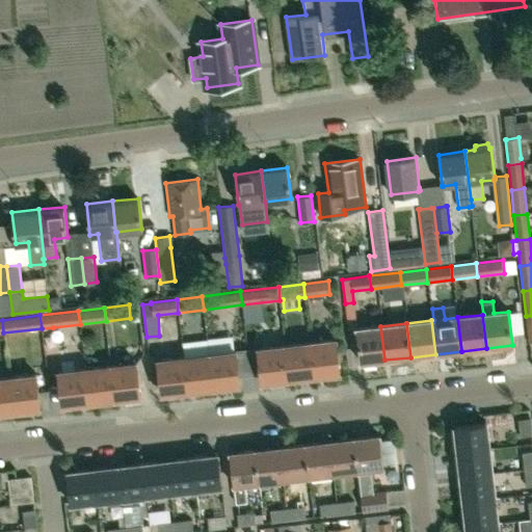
[(360,363),(384,360),(380,326),(355,329),(360,363)]
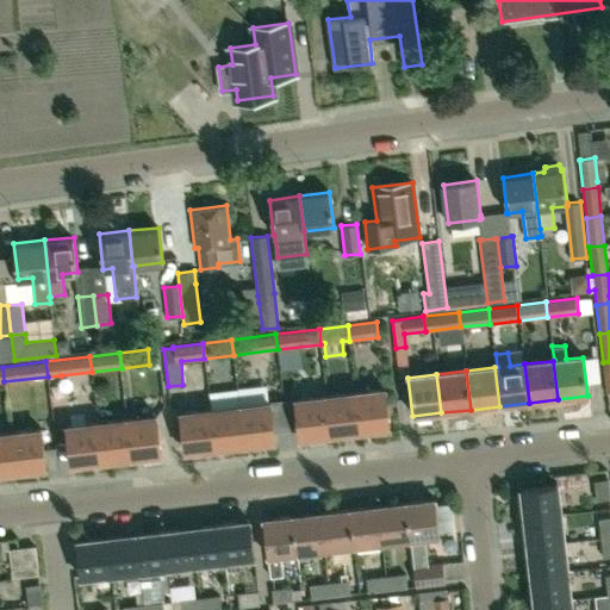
[(355,392),(359,431),(388,428),(384,388),(355,392)]
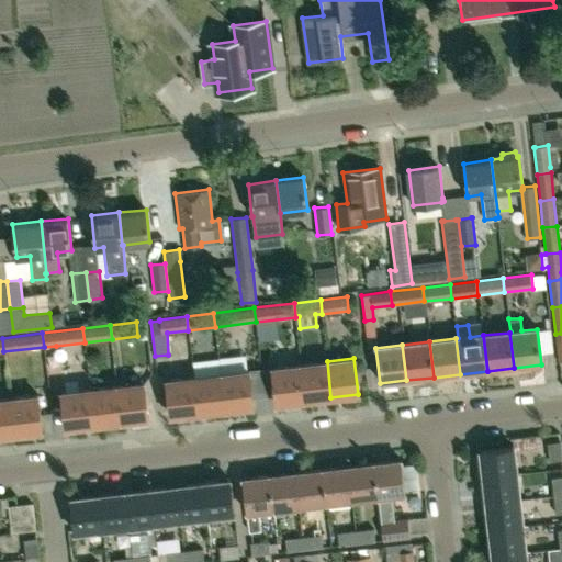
[(304,400),(330,397),(327,361),(300,364),(304,400)]
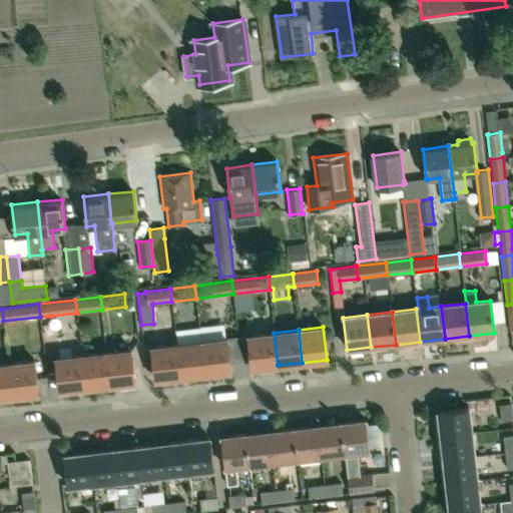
[(278,365),(274,333),(248,336),(252,368),(278,365)]
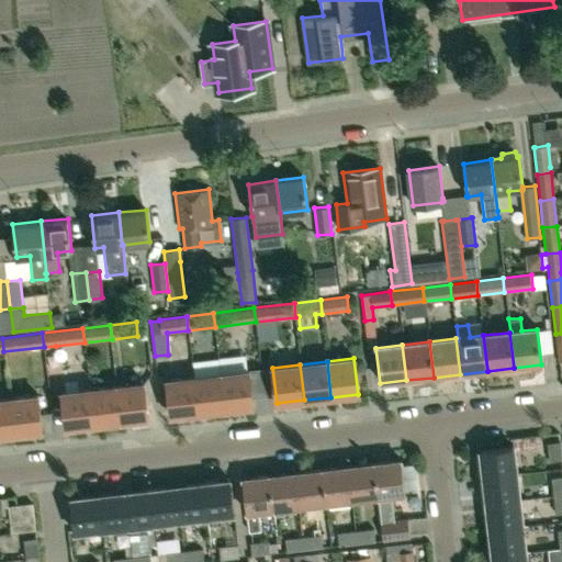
[(220,373),(224,409),(253,406),(249,370),(247,370),(220,373)]
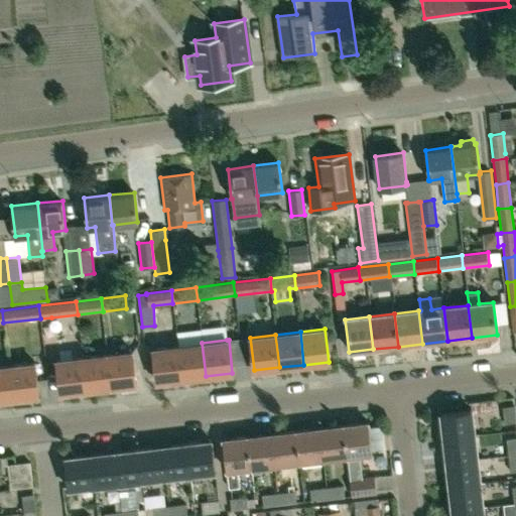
[(181,379),(206,376),(202,343),(177,346),(181,379)]
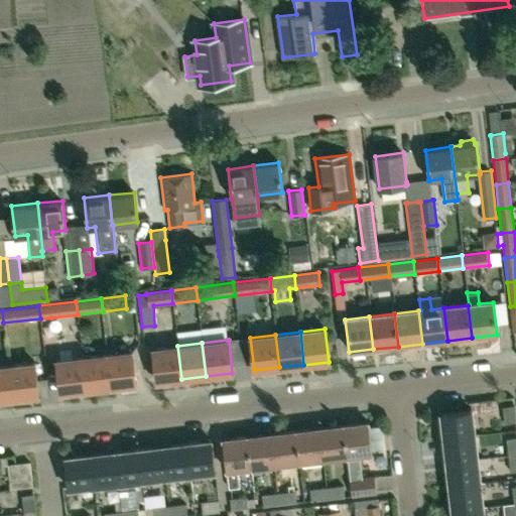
[(156,382),(181,379),(177,346),(152,349),(156,382)]
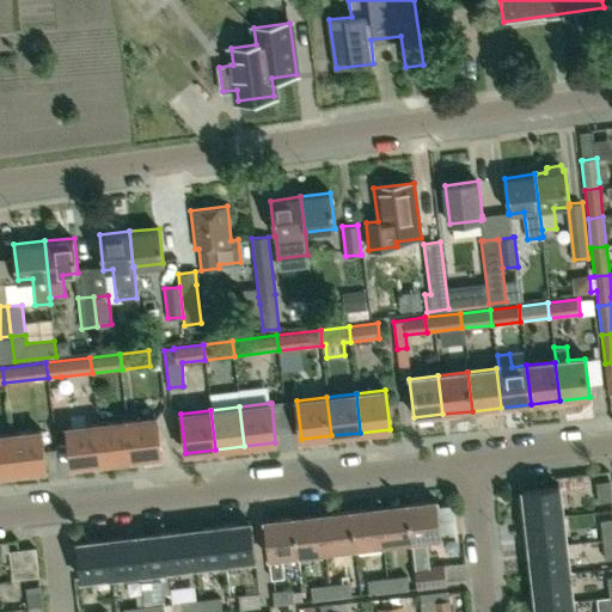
[(127,420),(132,459),(161,456),(157,416),(127,420)]
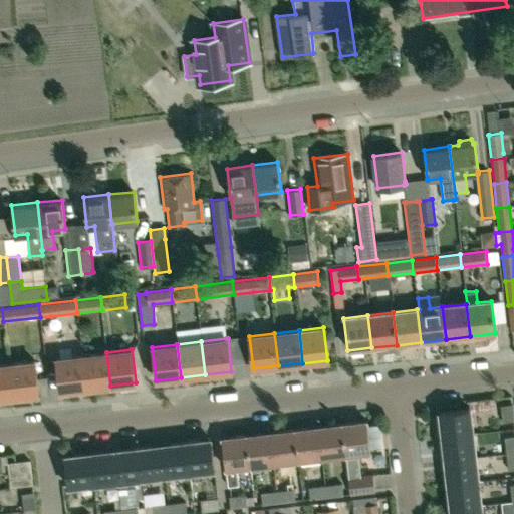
[(86,389),(110,386),(106,352),(82,355),(86,389)]
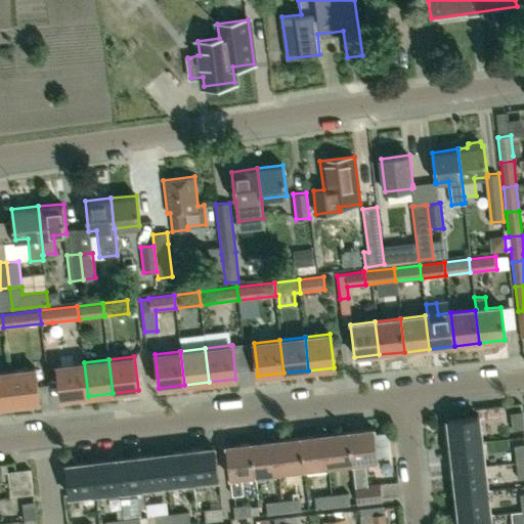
[(84,362),(58,365),(62,399),(88,396),(84,362)]
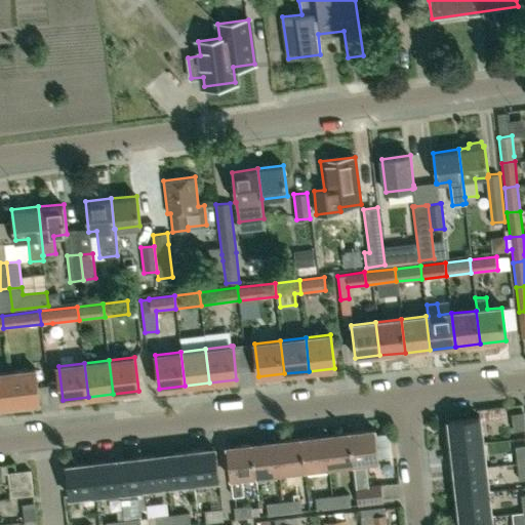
[(37,368),(9,371),(13,405),(40,402),(37,368)]
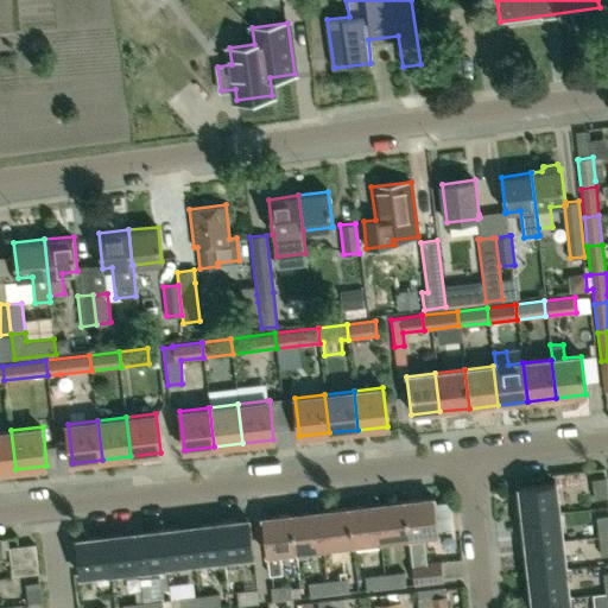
[(0,470),(16,469),(11,430),(0,431),(0,470)]
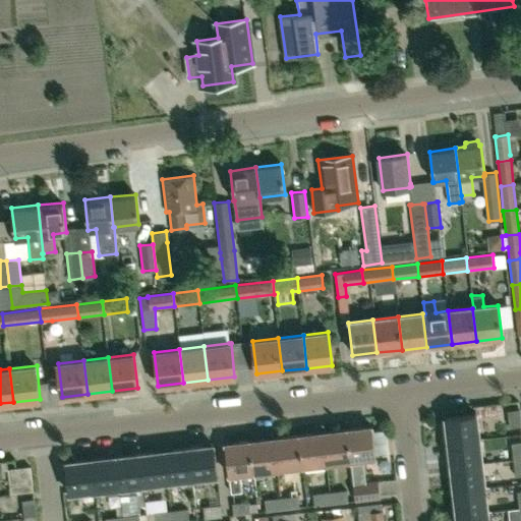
[(509,427),(520,425),(520,422),(519,409),(507,410),(509,427)]
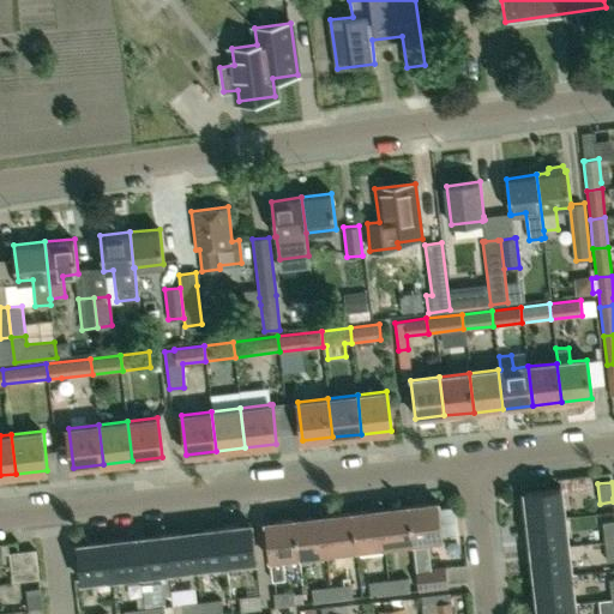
[(529,522),(565,518),(561,488),(525,493),(529,522)]
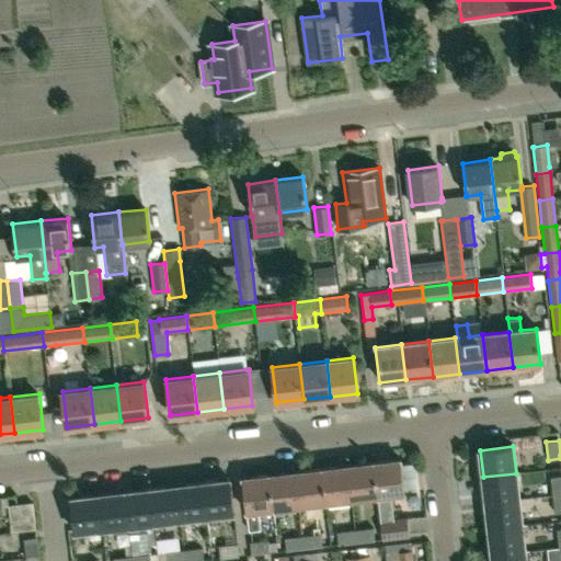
[(393,517),(390,494),(404,493),(400,459),(374,462),(378,496),(384,539),(410,536),(408,516),(393,517)]
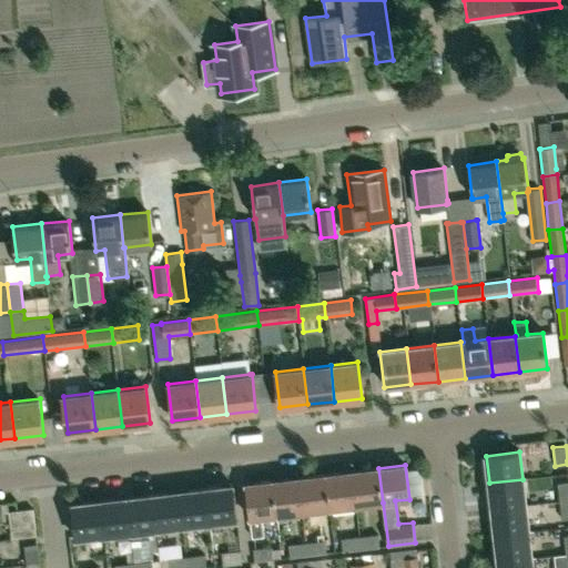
[(353,472),(356,506),(383,503),(378,468),(353,472)]
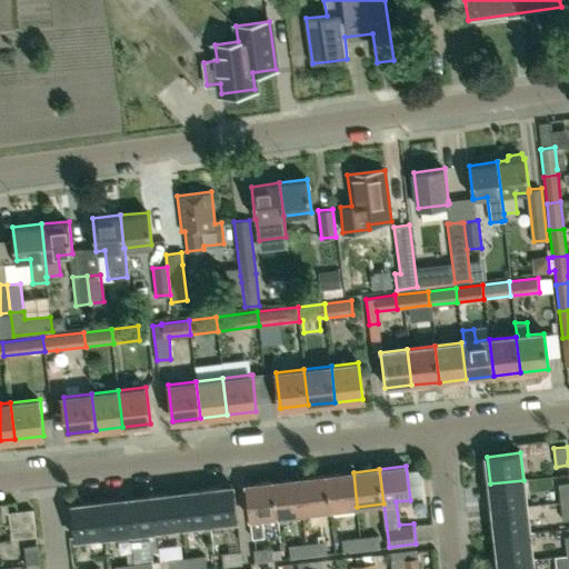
[(331,509),(357,507),(353,472),(327,476),(331,509)]
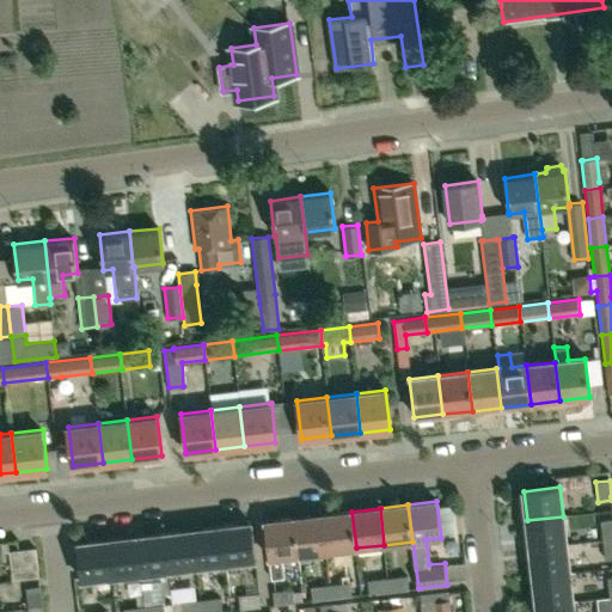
[(328,551),(356,548),(352,512),(323,515),(328,551)]
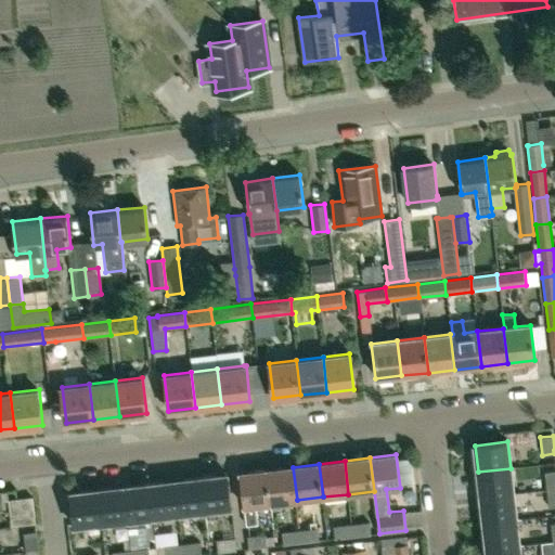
[(271,503),(297,500),(293,467),(268,469),(271,503)]
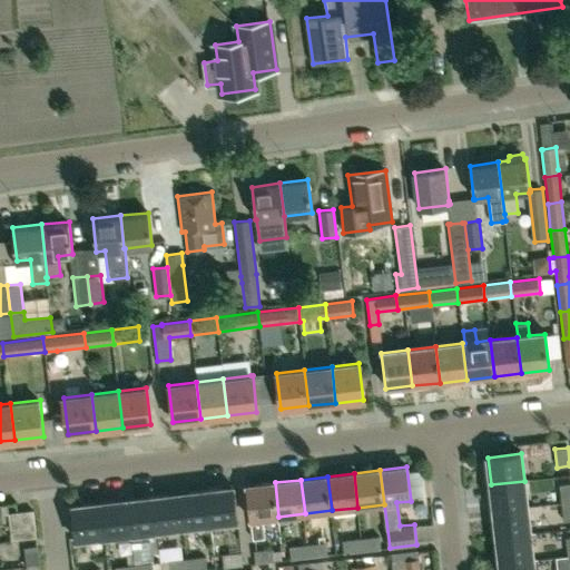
[(494,511),(528,507),(524,481),(491,484),(494,511)]
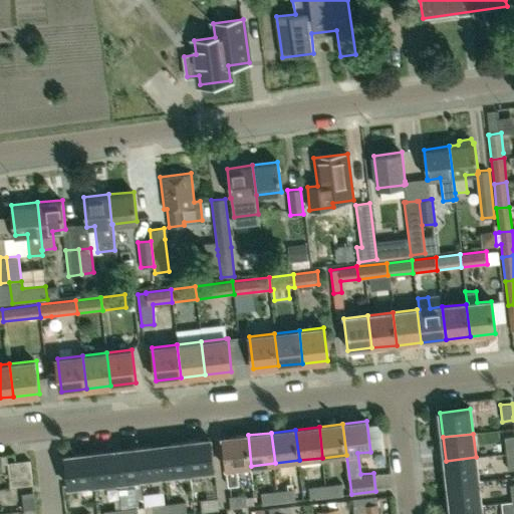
[(238,468),(251,466),(248,435),(223,438),(229,487),(241,485),(238,468)]
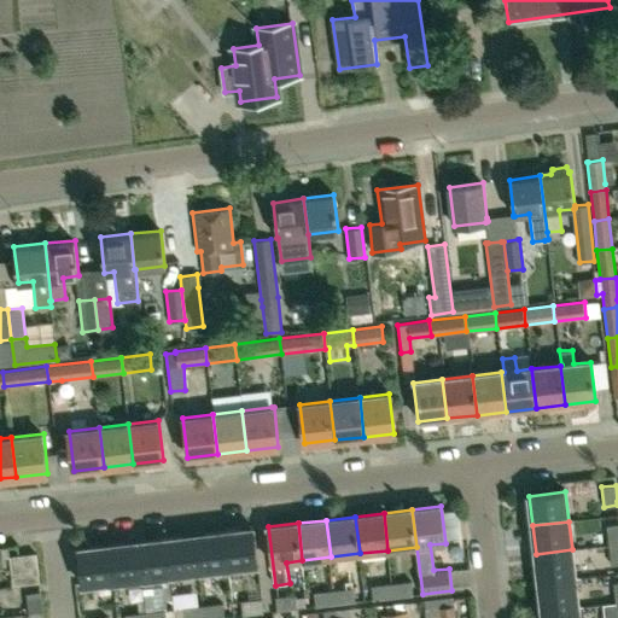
[(608,546),(617,543),(617,523),(606,525),(608,546)]
